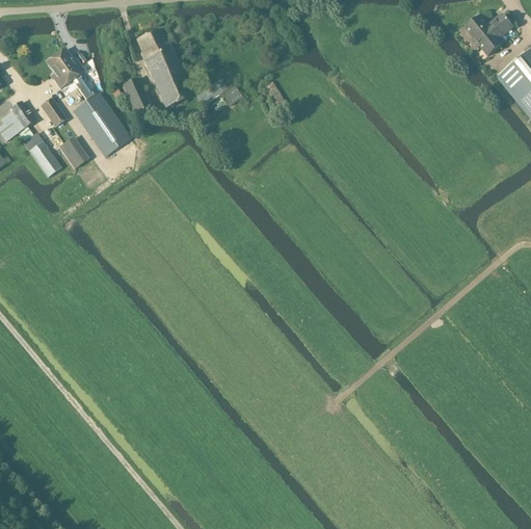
[(502,43),(498,37),(512,26),(502,12),(487,25),(479,15),(465,27),(487,54),(502,43)]
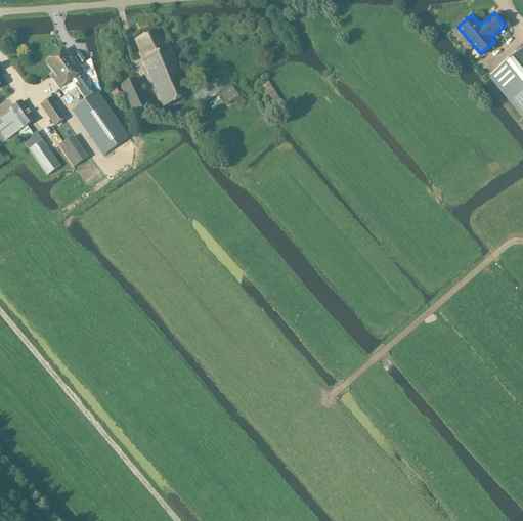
[(162,105),(190,94),(173,55),(166,40),(163,41),(158,27),(133,38),(138,48),(139,53),(142,60),(162,105)]
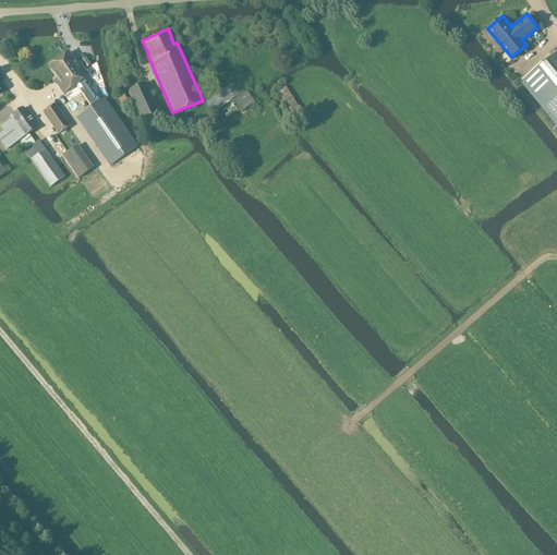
[(556,49),(521,79),(556,122),(556,49)]
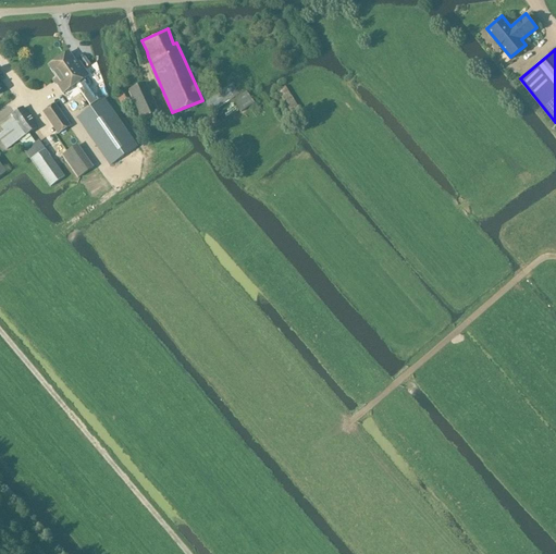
[(57,57),(74,82),(87,73),(82,65),(78,68),(68,50),(57,57)]
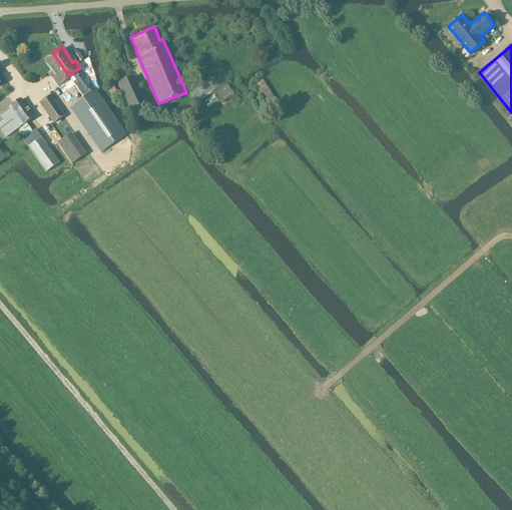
[(56,83),(68,75),(52,52),(43,59),(51,70),(49,72),(56,83)]
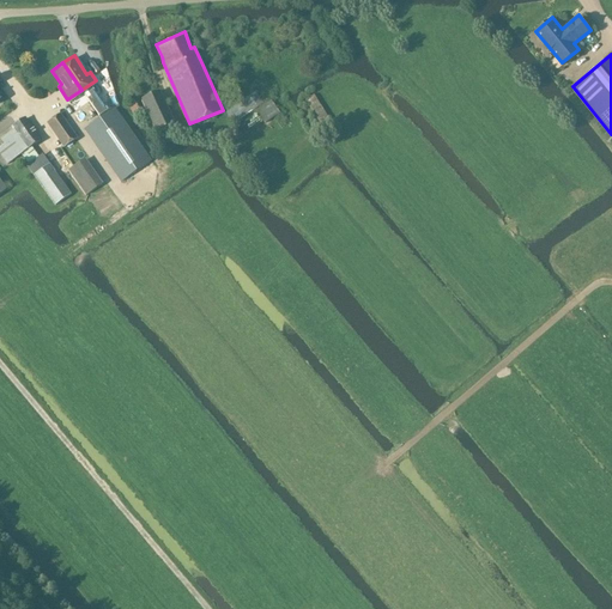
[(155,131),(173,122),(159,90),(140,98),(155,131)]
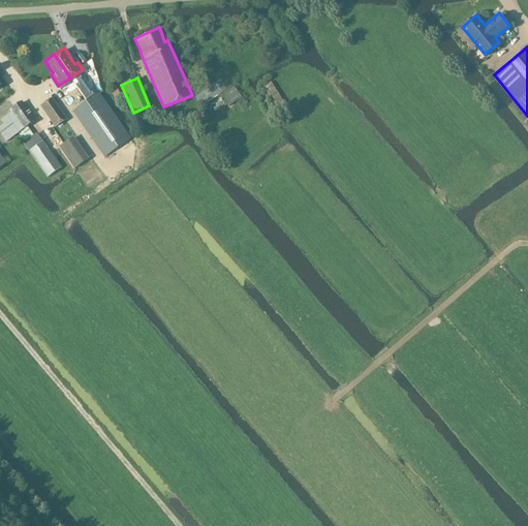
[(219,81),(192,96),(193,96),(197,105),(217,95),(224,90),(219,81)]
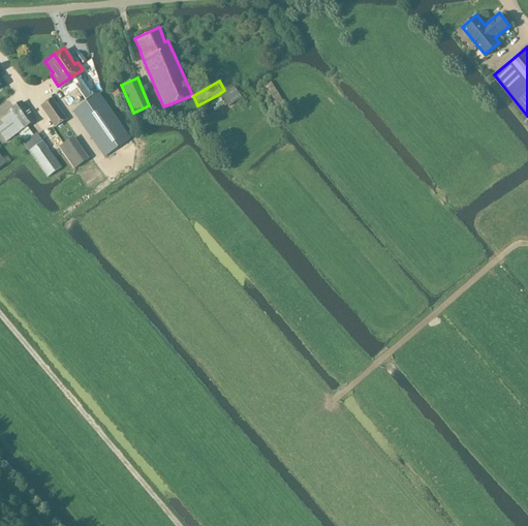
[(113,87),(111,89),(114,96),(115,95),(119,93),(115,86),(113,87)]
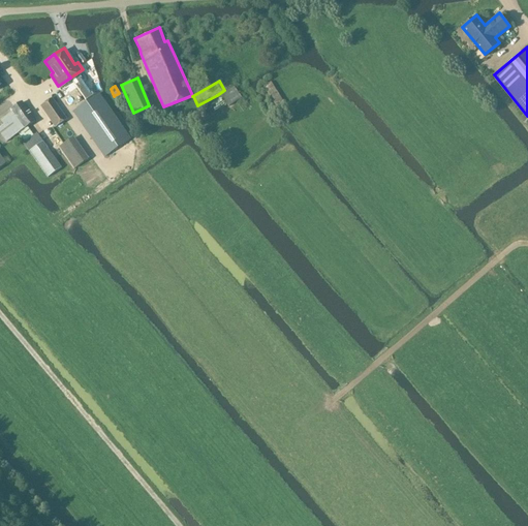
[(224,90),(217,95),(222,103),(236,96),(229,87),(224,90)]
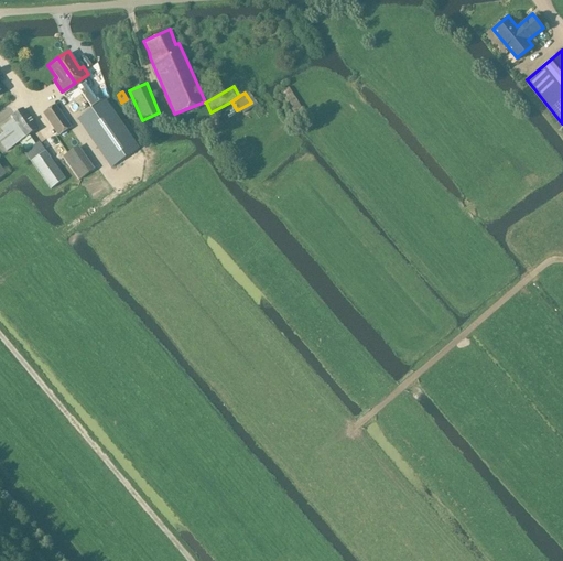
[(110,165),(138,147),(104,98),(76,117),(110,165)]
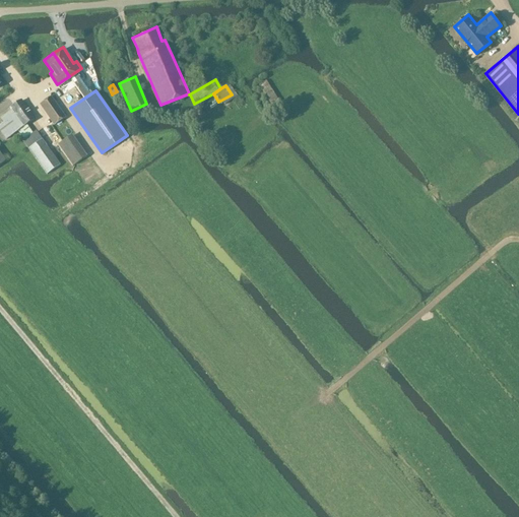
[(53,122),(64,115),(50,94),(39,103),(53,122)]
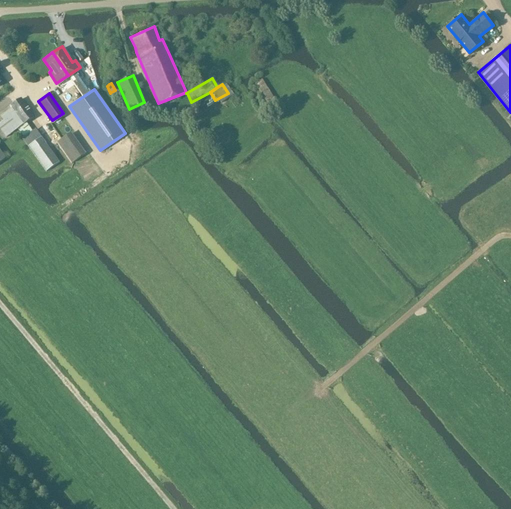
[(25,121),(33,115),(20,97),(8,105),(10,107),(0,115),(2,118),(0,119),(0,128),(5,135),(16,127),(23,137),(32,131),(25,121)]
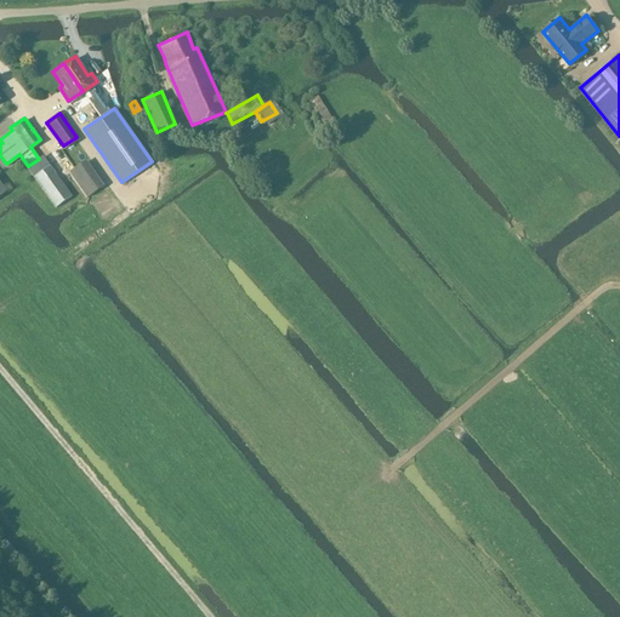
[(58,147),(46,155),(60,175),(72,167),(58,147)]
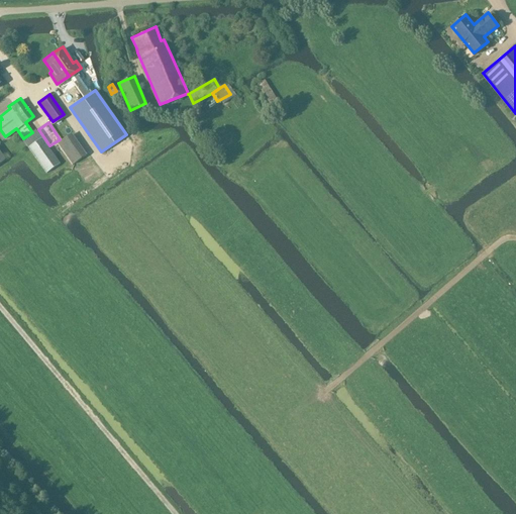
[(71,163),(85,153),(71,132),(57,142),(71,163)]
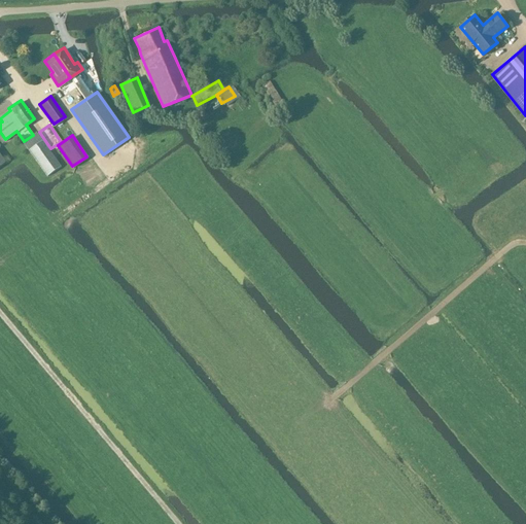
[(47,175),(60,166),(41,139),(28,148),(40,166),(47,175)]
